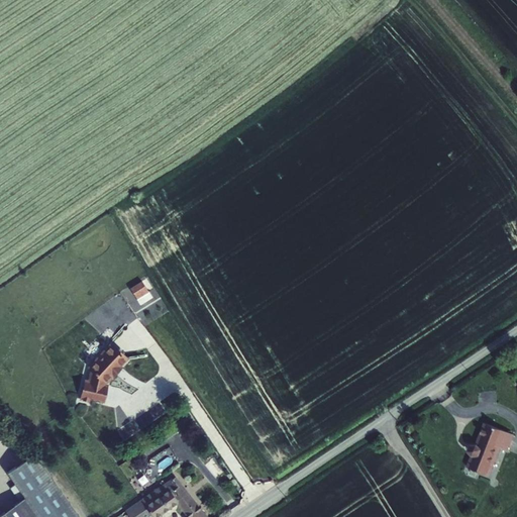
[(141,280),(129,288),(140,305),(152,297),(141,280)]
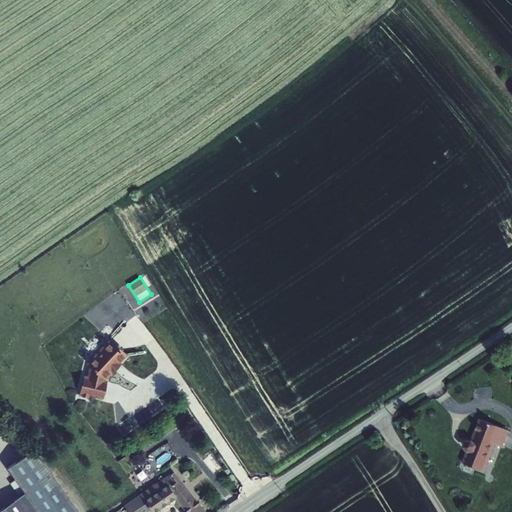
[(84,374),(79,392),(89,395),(89,391),(102,394),(105,379),(103,379),(104,375),(105,374),(106,375),(114,367),(120,362),(118,360),(126,353),(111,338),(88,361),(91,364),(88,375),(84,374)]
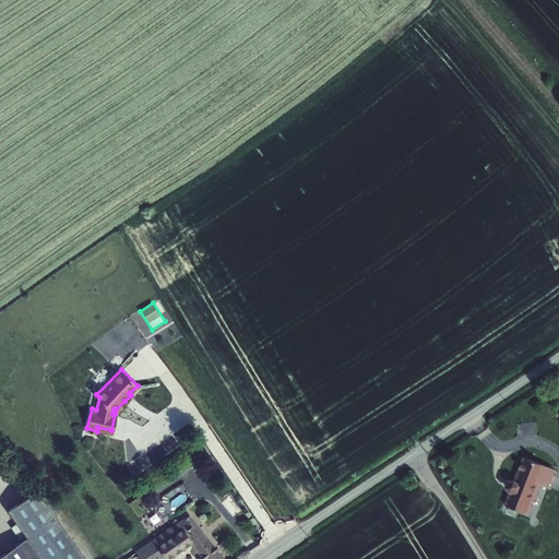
[(131,395),(125,401),(127,404),(133,397),(131,395)]
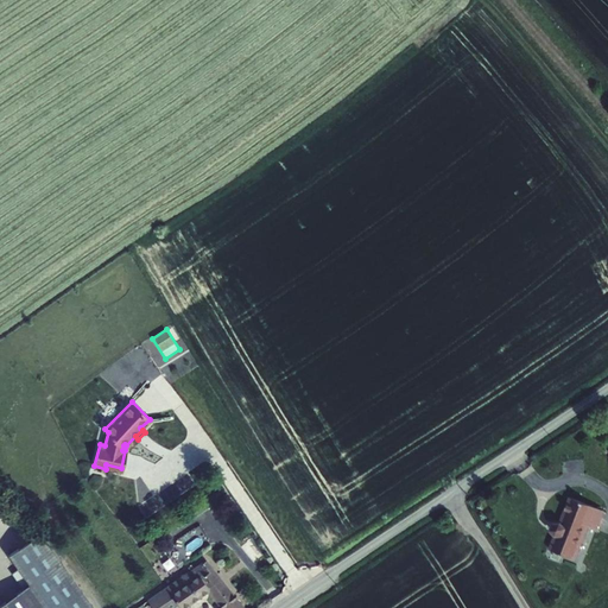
[(601,508),(568,495),(558,521),(551,521),(549,529),(553,532),(548,548),(572,557),(584,524),(593,527),(601,508)]
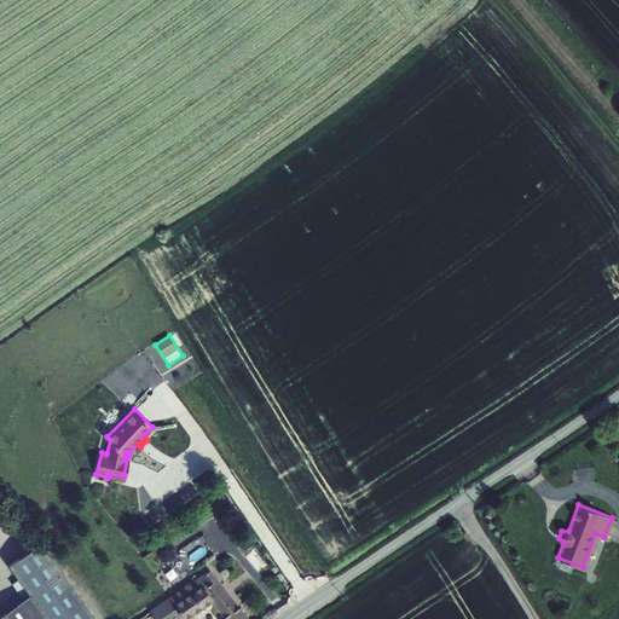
[(29,589),(0,608),(0,618),(98,618),(42,536),(9,559),(29,589)]
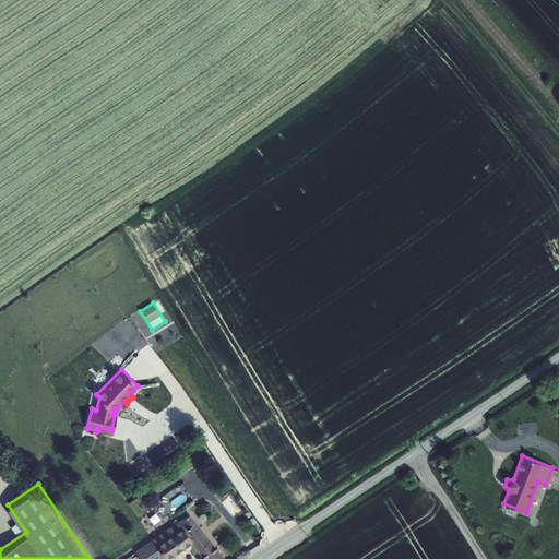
[(189,511),(154,535),(165,554),(191,535),(204,555),(199,558),(225,558),(195,516),(193,519),(189,511)]
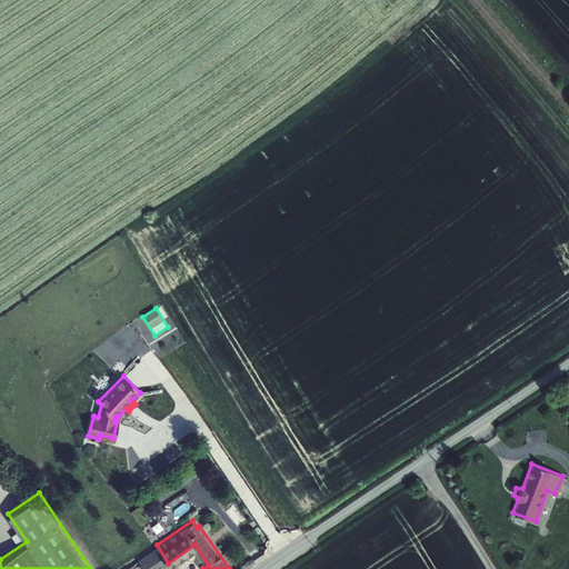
[(157,545),(137,558),(145,568),(171,568),(170,568),(167,565),(168,563),(157,545)]
